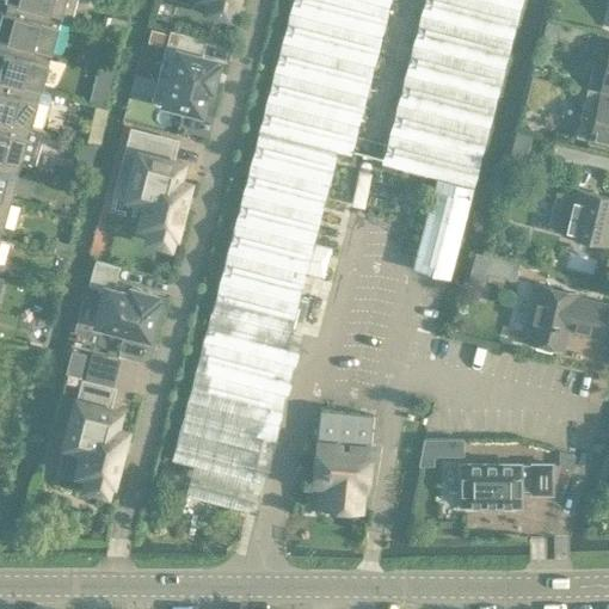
[(4,0),(5,1),(10,2),(62,18),(73,20),(78,0),(4,0)]
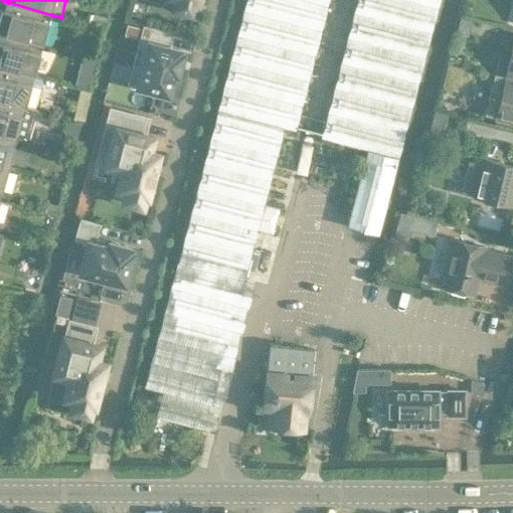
[(246,0),(145,388),(211,406),(244,281),(285,129),(296,132),(330,0),(246,0)]
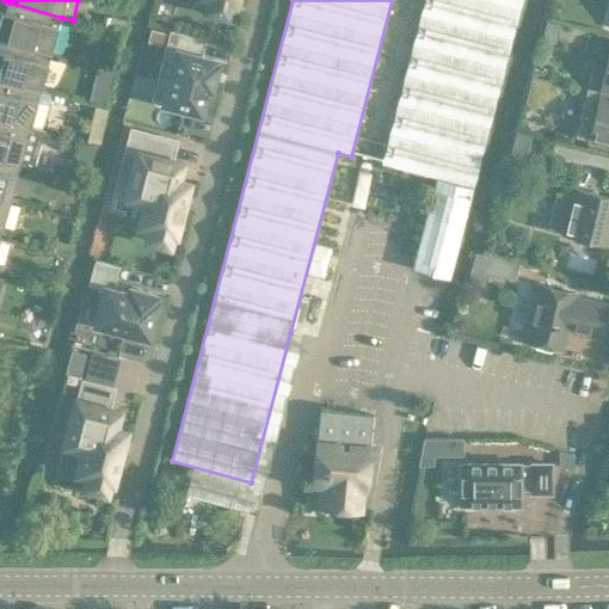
[(237,8),(238,0),(204,0),(210,1),(207,12),(231,18),(233,7),(237,8)]
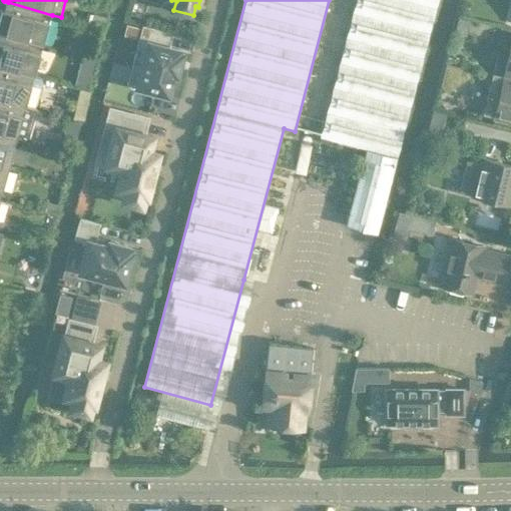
[(357,0),(321,138),(366,150),(346,226),(369,232),(379,235),(440,0),(357,0)]
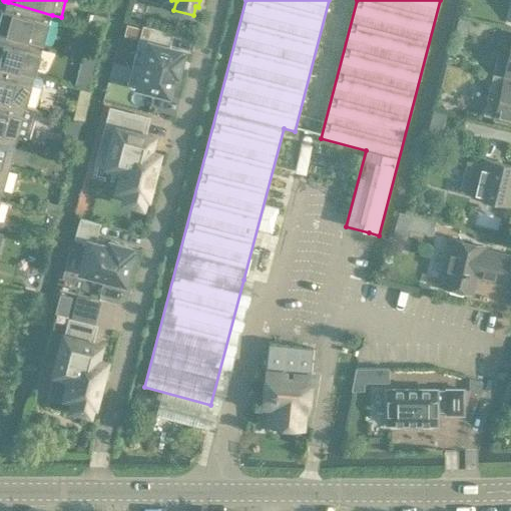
[(52,15),(8,2),(5,12),(1,10),(0,14),(0,33),(44,45),(52,15)]
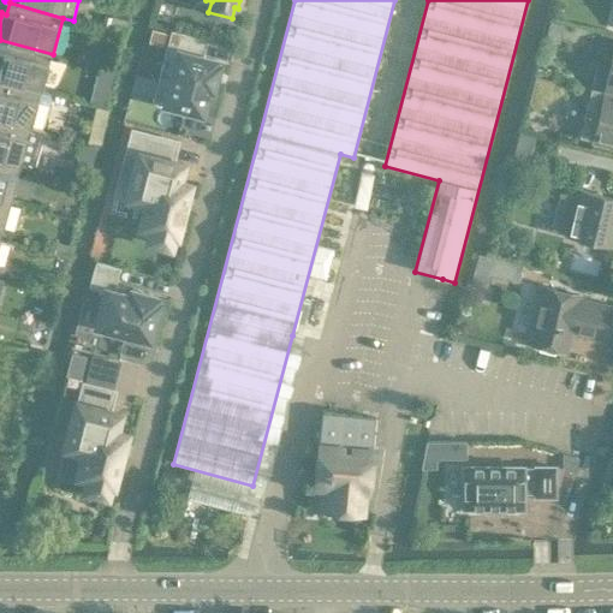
[(202,117),(209,91),(213,93),(220,66),(215,65),(216,63),(203,59),(208,42),(172,33),(154,103),(202,117)]
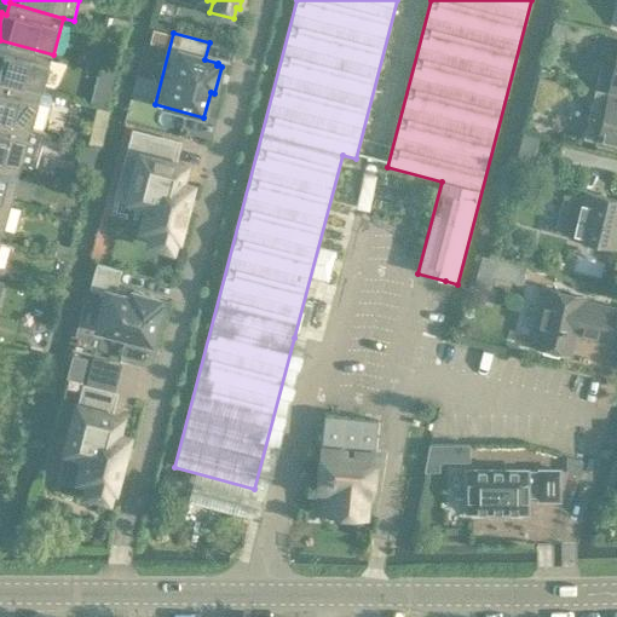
[(0,40),(0,80),(42,93),(51,62),(58,63),(61,57),(53,55),(0,40)]
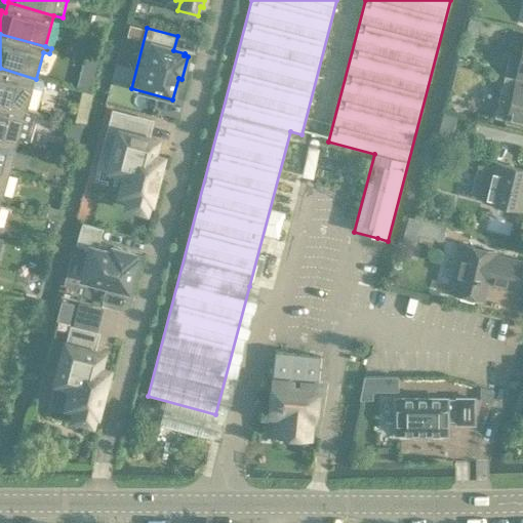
[(484,80),(480,72),(457,67),(452,89),(457,96),(484,80)]
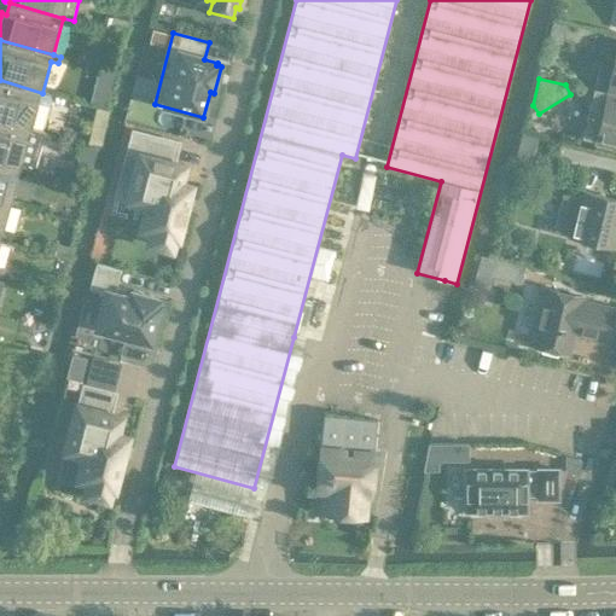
[(0,80),(0,121),(32,131),(41,99),(48,102),(50,94),(42,93),(0,80)]
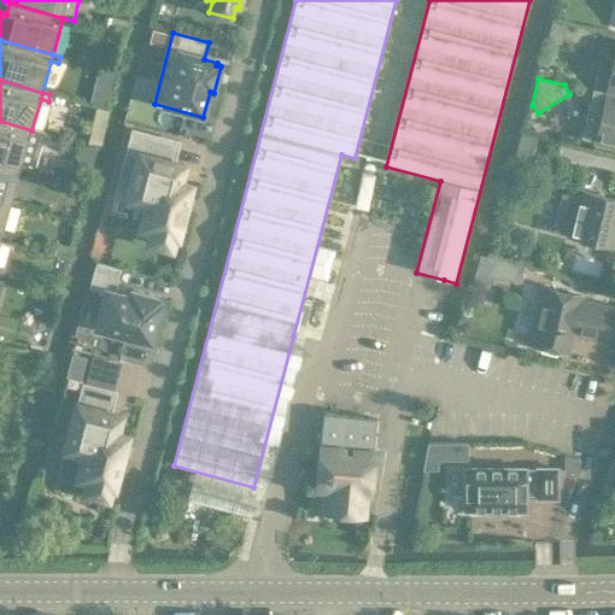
[(95,92),(92,106),(107,111),(111,97),(95,92)]
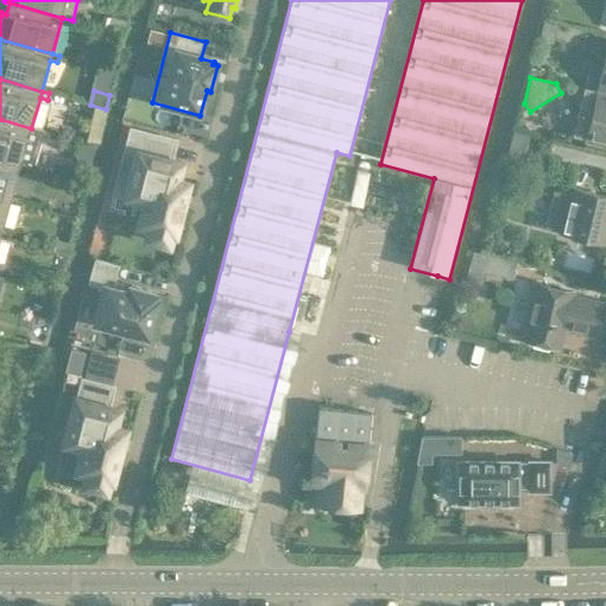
[(586,90),(574,139),(605,147),(605,95),(598,93),(586,90)]
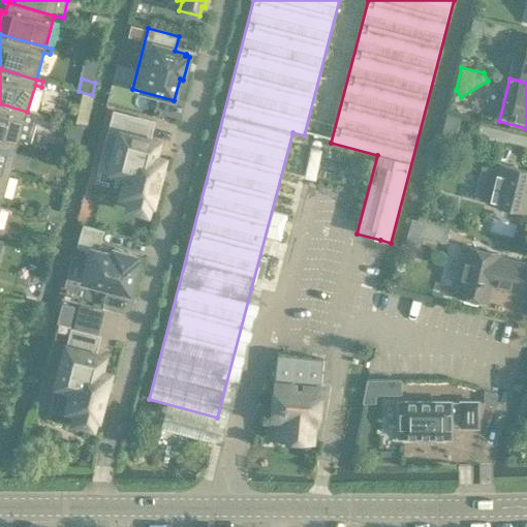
[(39,115),(34,113),(27,112),(0,103),(0,137),(19,144),(31,147),(39,115)]
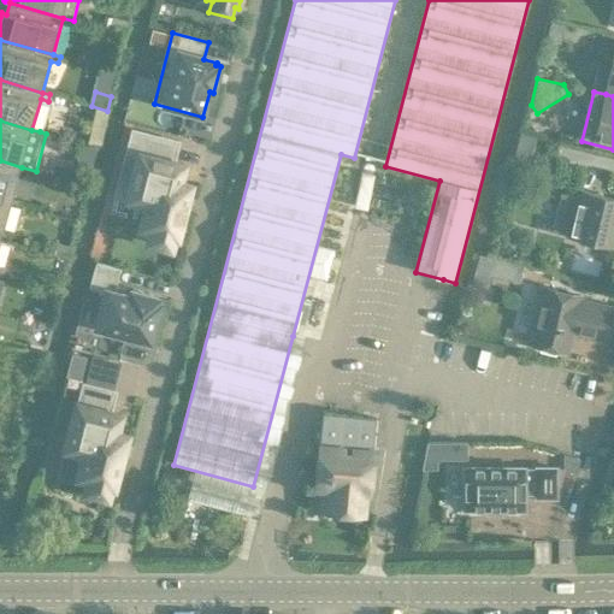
[(177,240),(192,187),(181,183),(184,166),(173,163),(178,145),(134,133),(117,199),(146,207),(140,230),(151,232),(148,244),(171,251),(175,238),(177,240)]
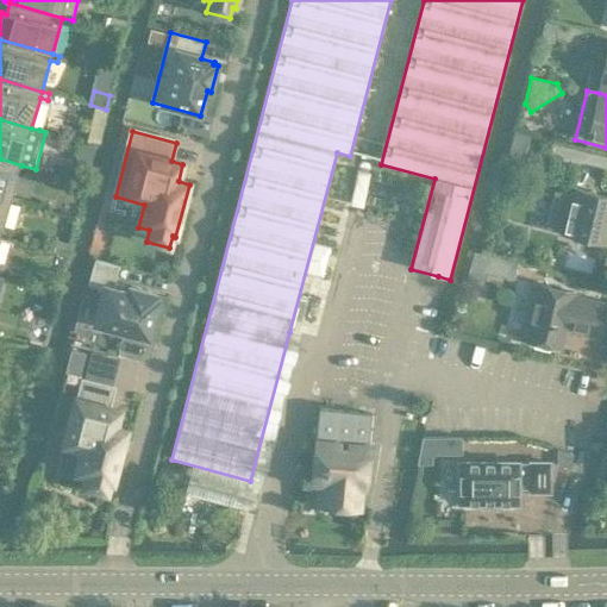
[(515,133),(506,168),(521,171),(532,137),(515,133)]
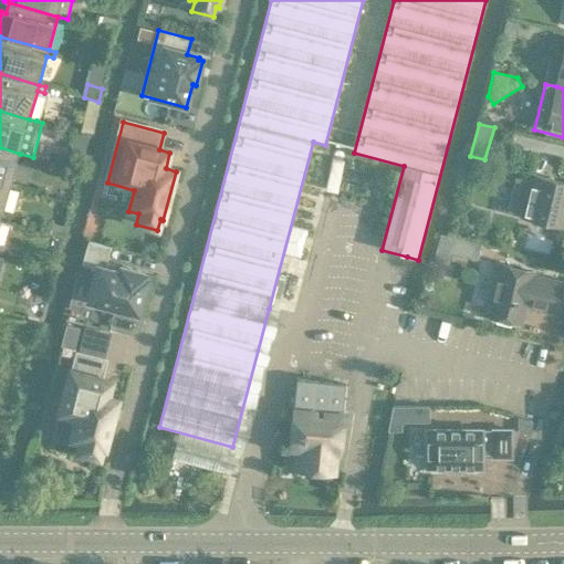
[(0,185),(10,188),(18,159),(20,154),(0,147),(0,185)]
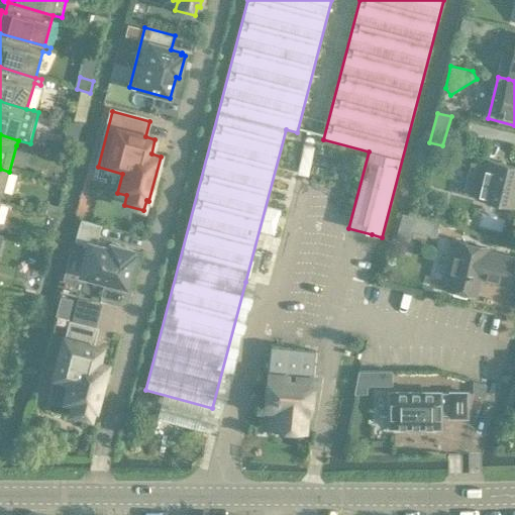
[(473,164),(466,194),(477,196),(476,199),(514,208),(514,168),(486,161),(484,167),(473,164)]
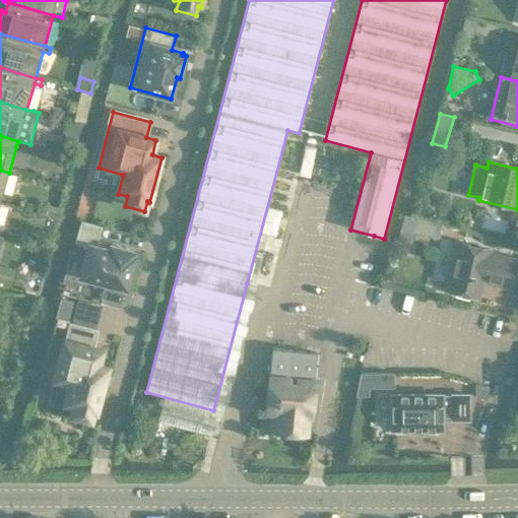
[(0,204),(9,174),(9,173),(0,170),(0,204)]
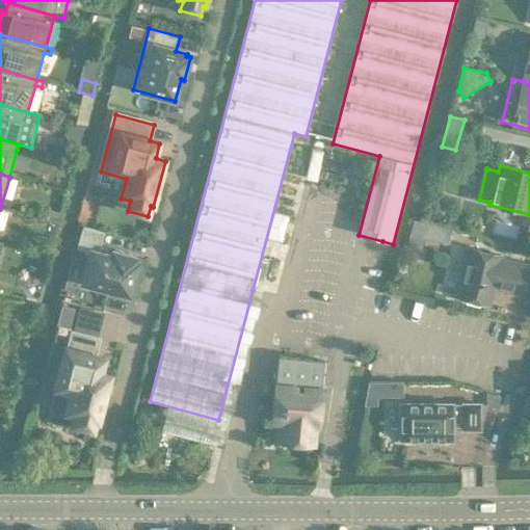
[(58,223),(60,214),(50,211),(48,221),(58,223)]
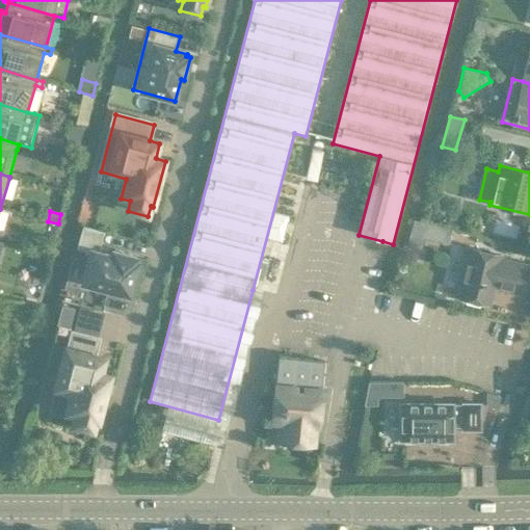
[(415,221),(407,247),(423,252),(426,240),(448,246),(452,231),(415,221)]
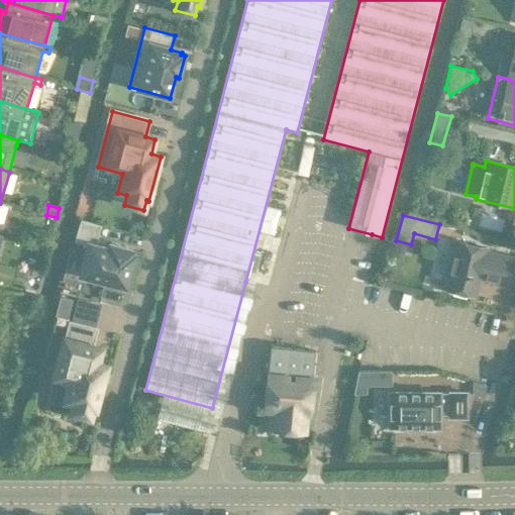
[(126,288),(134,256),(132,255),(133,251),(111,245),(109,249),(96,246),(101,226),(82,221),(76,242),(89,246),(81,276),(126,288)]
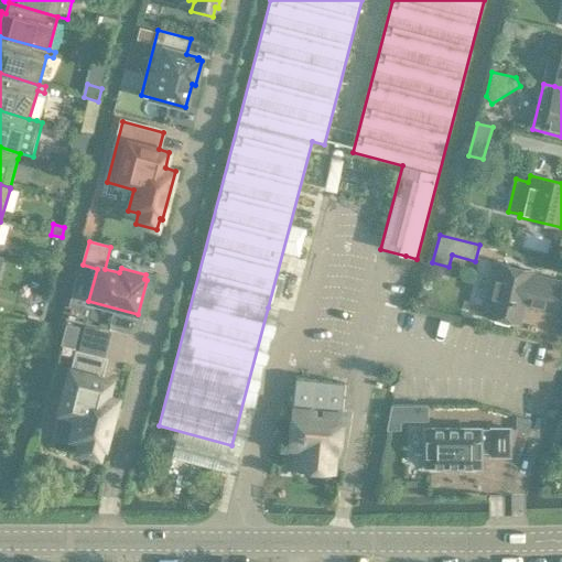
[(532,273),(498,265),(486,316),(520,324),(526,303),(533,305),(532,307),(557,313),(561,294),(561,284),(531,277),(532,273)]
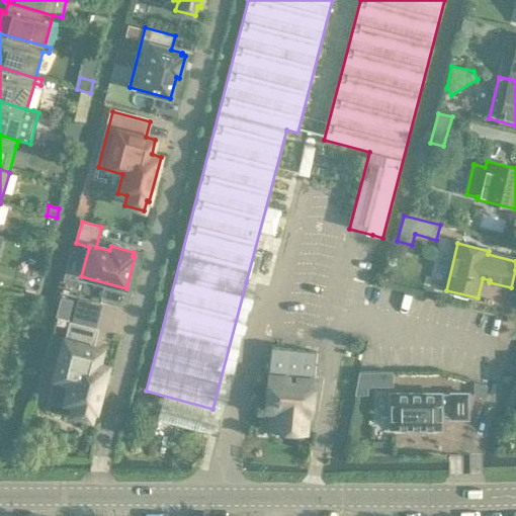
[(96,412),(108,366),(98,364),(102,350),(92,347),(96,332),(71,325),(67,340),(65,340),(55,379),(70,383),(65,404),(74,406),(72,415),(91,420),(93,411),(96,412)]
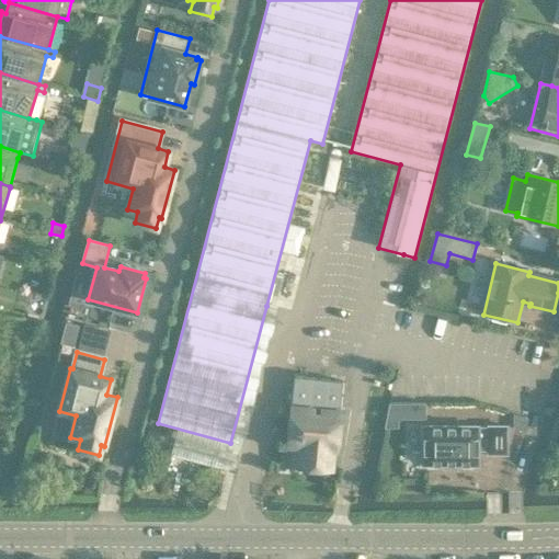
[(295,377),(289,430),(288,446),(299,447),(297,467),(332,469),(334,451),(337,451),(343,381),(295,377)]
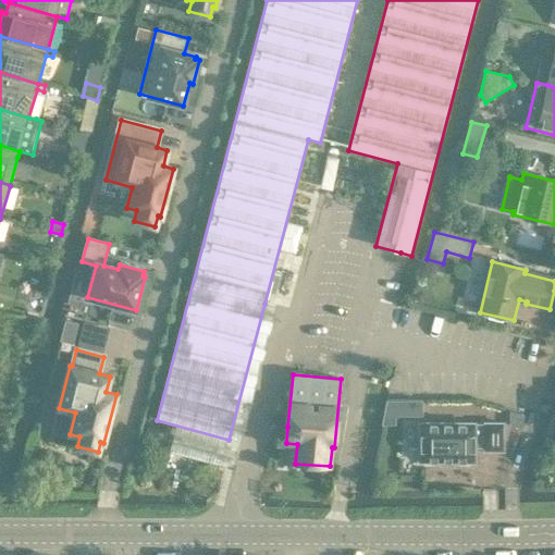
[(399,416),(401,402),(389,402),(389,416),(399,416)]
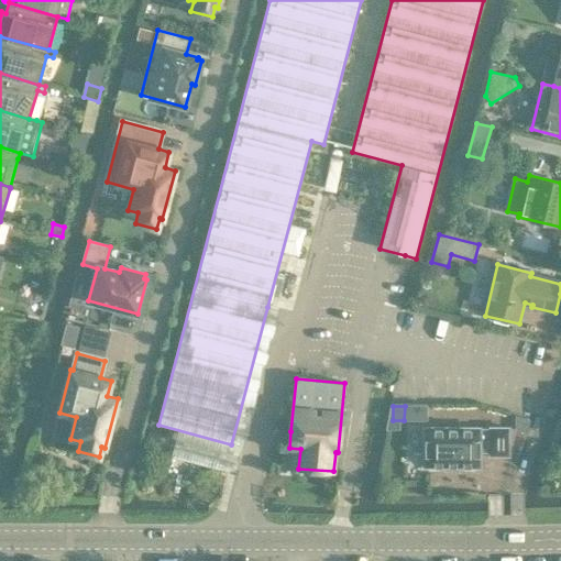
[(527,435),(531,421),(516,417),(516,431),(527,435)]
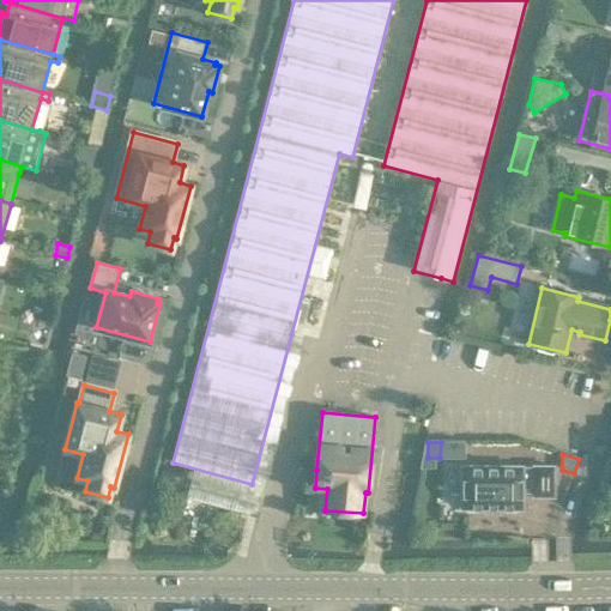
[(522,467),(463,467),(463,509),(484,509),(522,509),(522,492),(534,492),(534,470),(522,470),(522,467)]
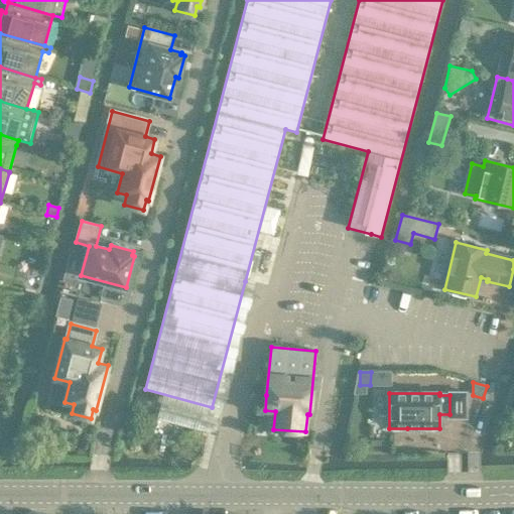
[(467,393),(450,393),(450,395),(450,414),(450,418),(467,418),(467,393)]
